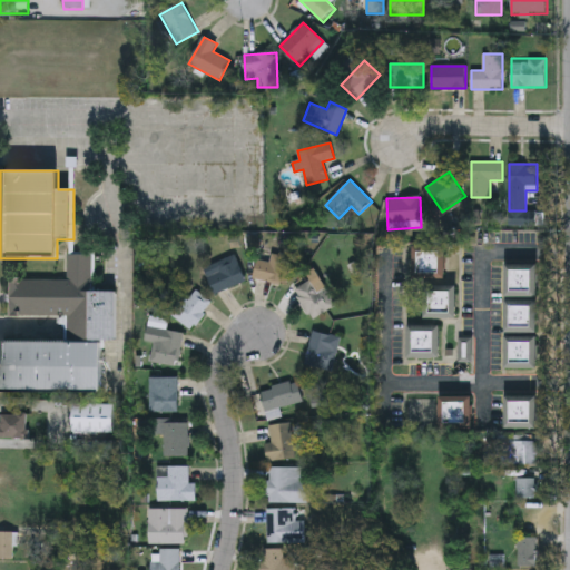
[(415,249),(445,249),(445,278),(415,278),(415,249)]
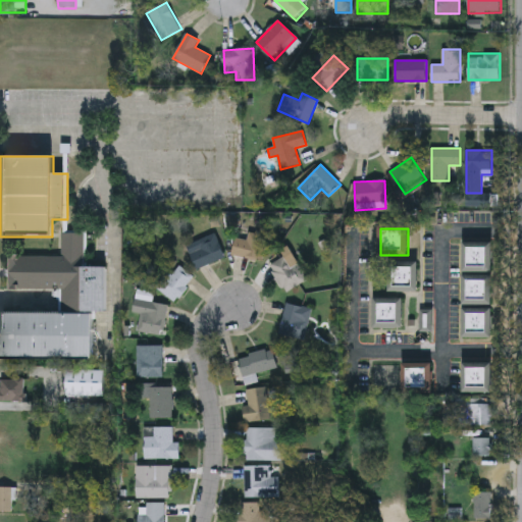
[(187,246),(215,232),(226,257),(197,270),(187,246)]
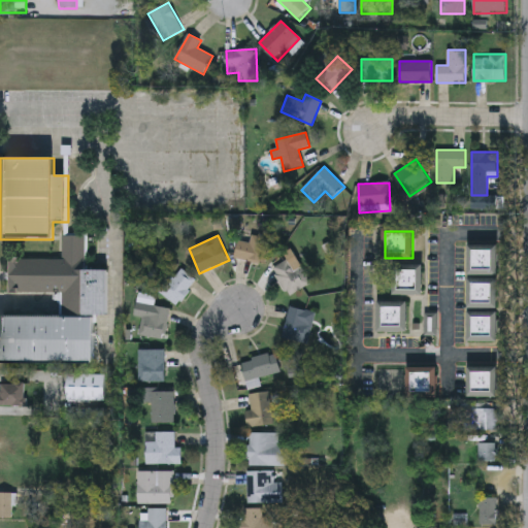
[(0,362),(0,318),(61,320),(61,295),(10,294),(10,260),(62,261),(62,237),(87,238),(86,272),(107,272),(106,319),(94,319),(93,364),(0,362)]
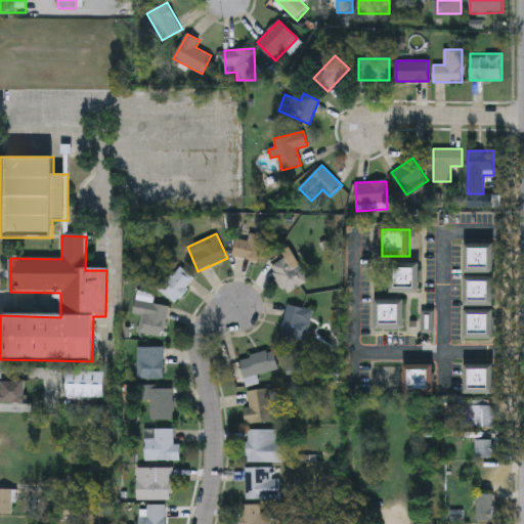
[(267,259),(234,259),(234,239),(250,239),(250,235),(267,235),(267,259)]
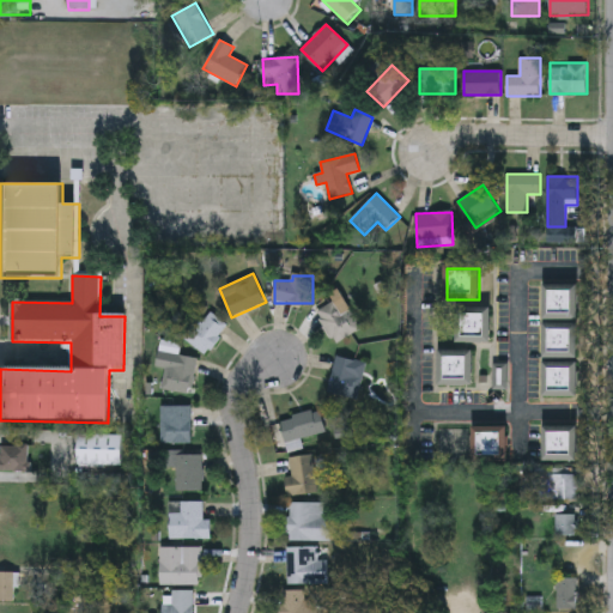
[(544,322),(544,285),(580,285),(580,322),(544,322)]
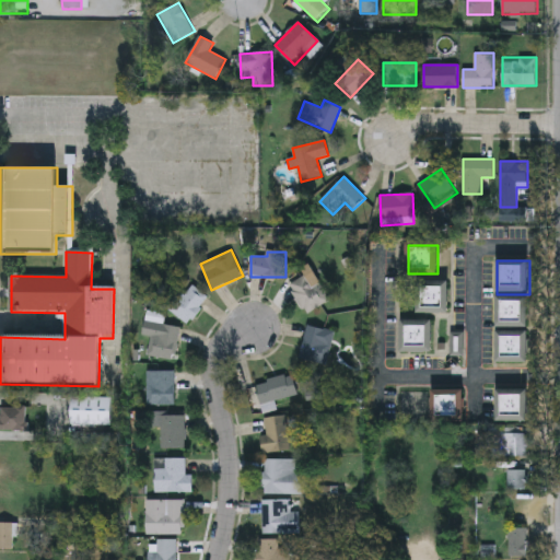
[(330,300),(306,314),(289,284),(307,273),(314,283),(318,281),(330,300)]
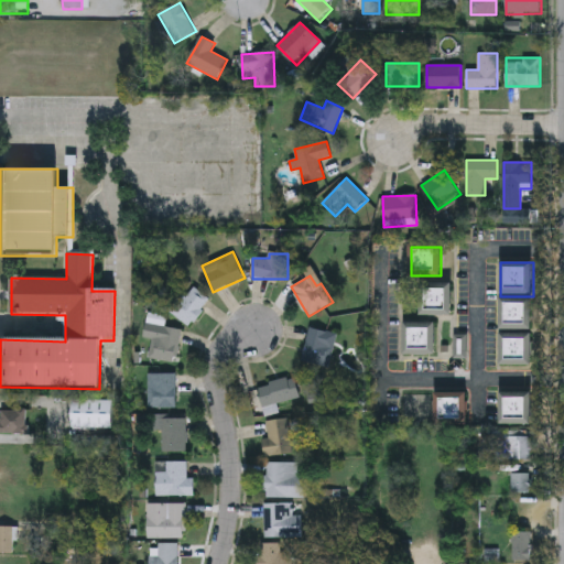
[(452,282),(452,315),(421,315),(421,282),(452,282)]
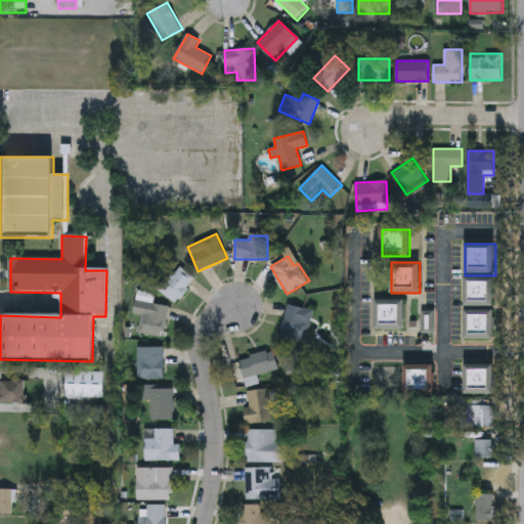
[(173,275),(180,266),(195,277),(176,303),(157,289),(169,272),(173,275)]
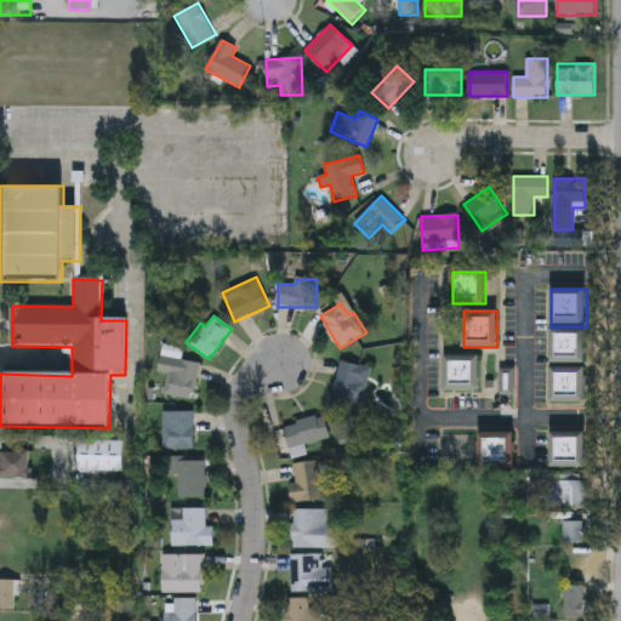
[(552,365),(552,328),(587,328),(587,365),(552,365)]
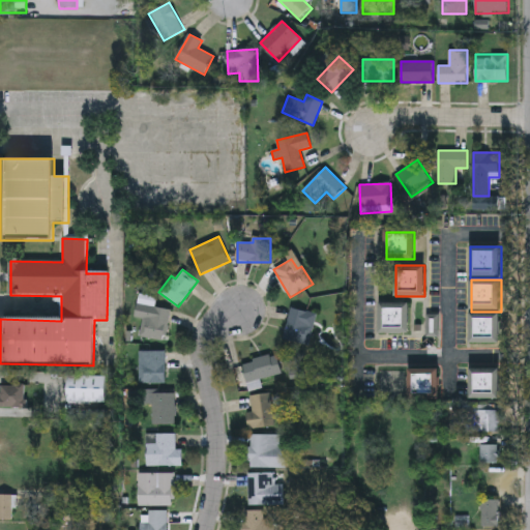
[(164,342),(133,334),(141,303),(172,311),(164,342)]
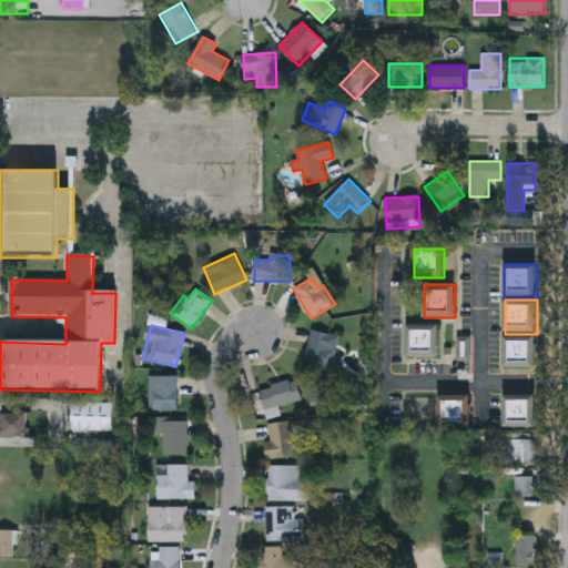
[(439,325),(439,358),(407,358),(407,325),(439,325)]
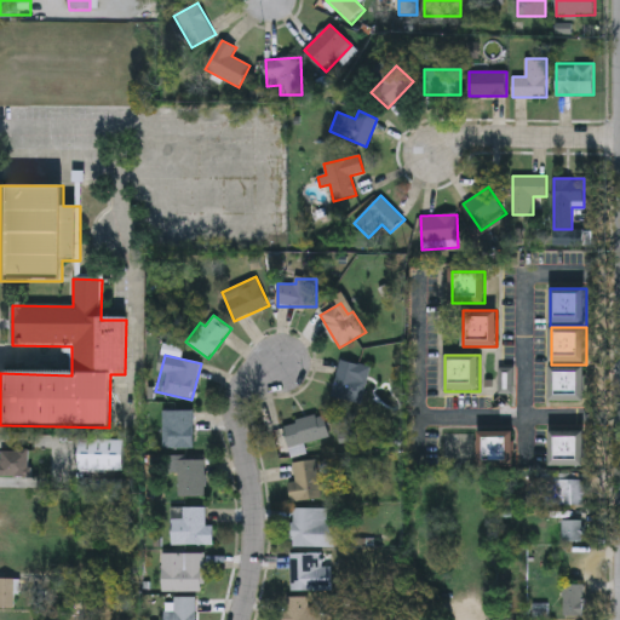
[(371,368),(359,405),(329,395),(343,359),(371,368)]
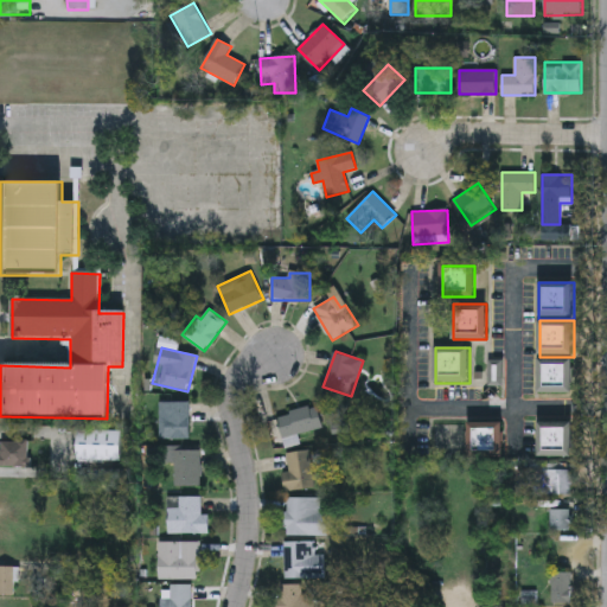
[(540,396),(540,359),(574,359),(574,396),(540,396)]
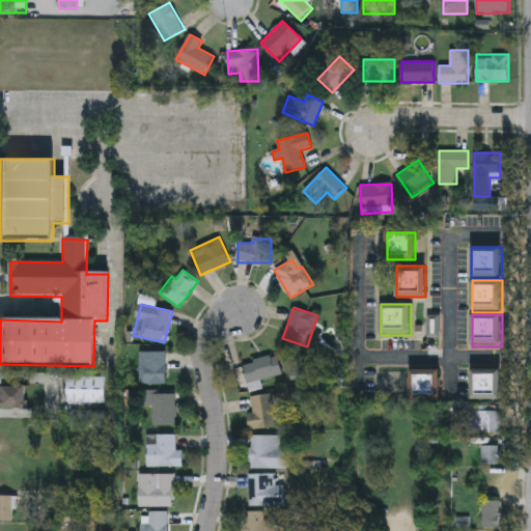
[(440,337),(427,337),(428,315),(440,315),(440,337)]
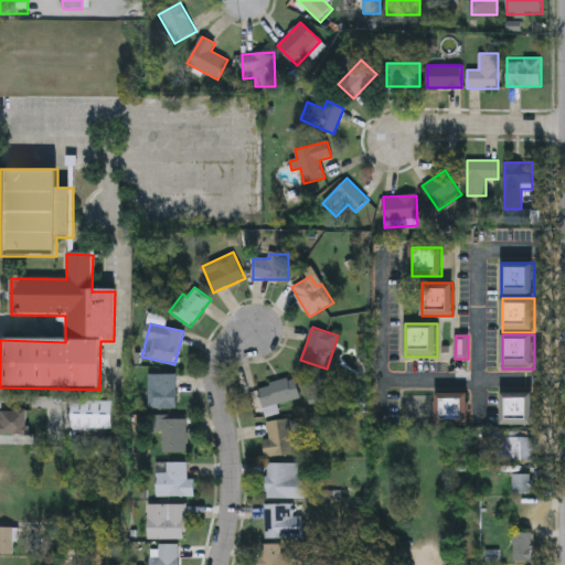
[(177,374),(177,409),(149,409),(149,374),(177,374)]
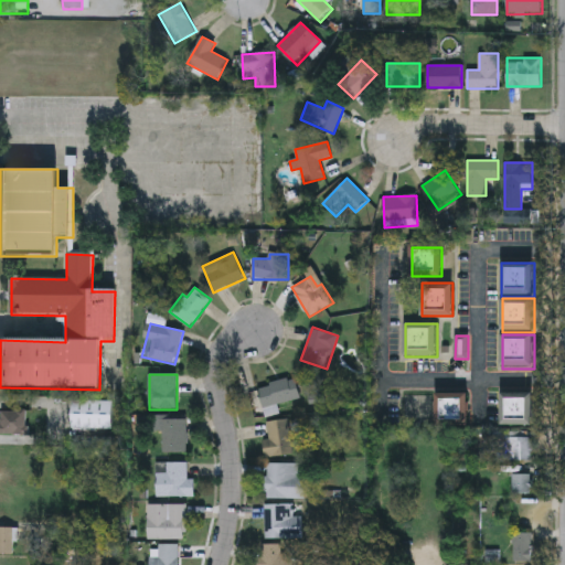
[(265,415),(258,385),(296,377),(300,398),(277,403),(279,412),(265,415)]
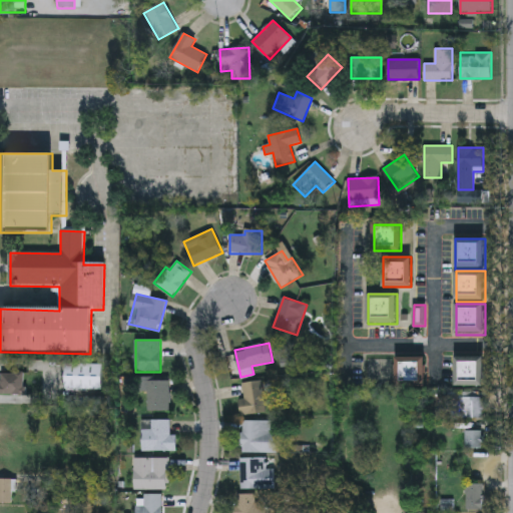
[(425,357),(425,384),(396,384),(396,357),(425,357)]
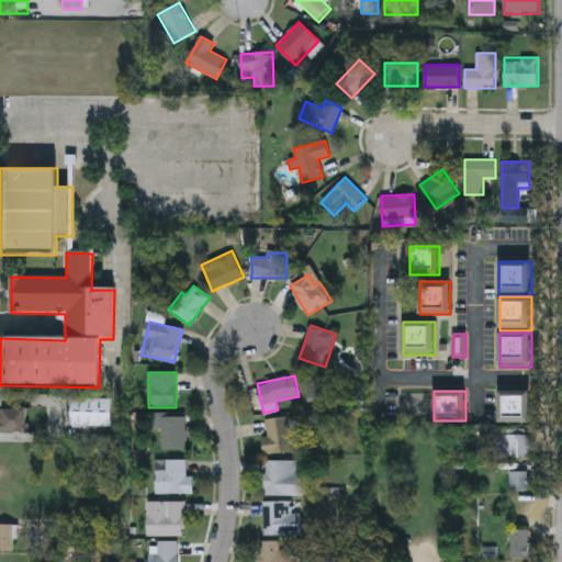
[(530,423),(498,423),(498,391),(530,391),(530,423)]
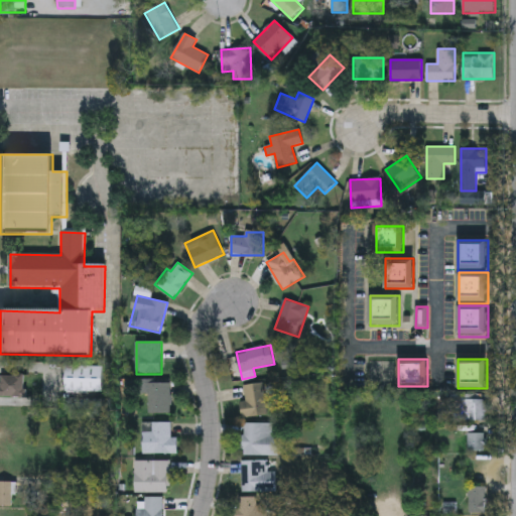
[(104,366),(104,391),(67,391),(67,366),(104,366)]
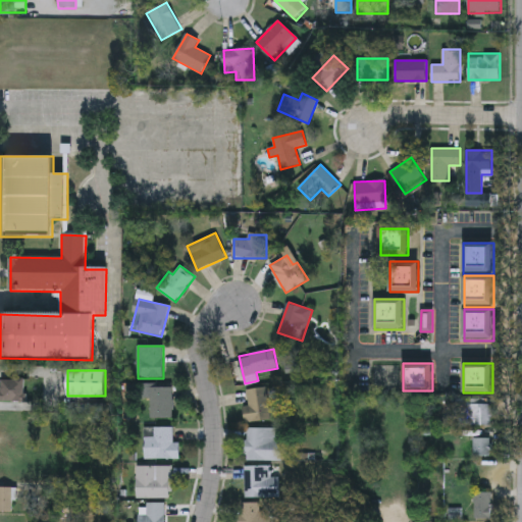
[(1,401),(0,378),(25,378),(27,400),(1,401)]
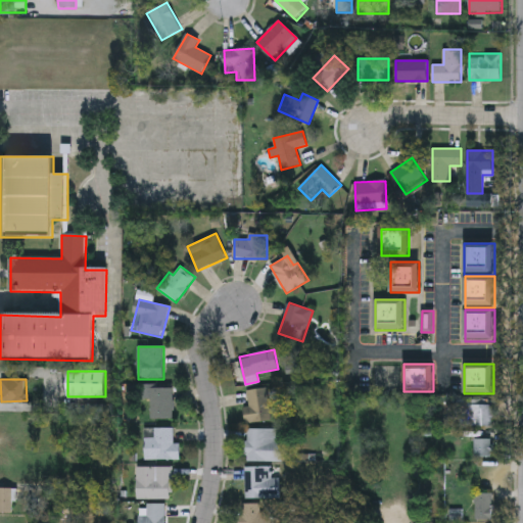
[(150,388),(173,388),(173,419),(150,419),(150,388)]
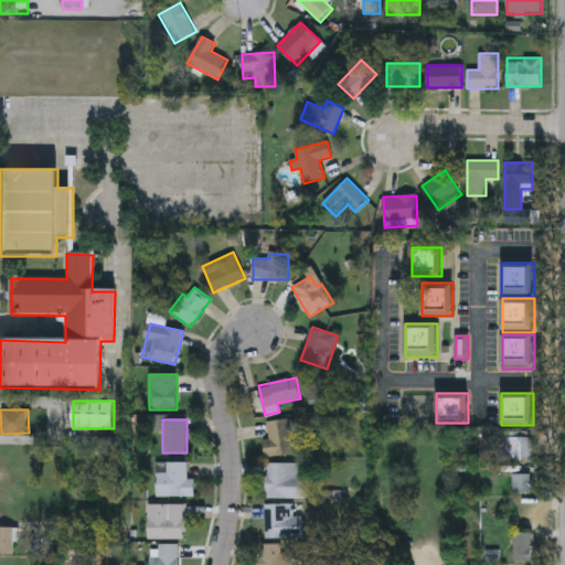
[(265,457),(264,440),(268,440),(267,422),(288,419),(292,455),(265,457)]
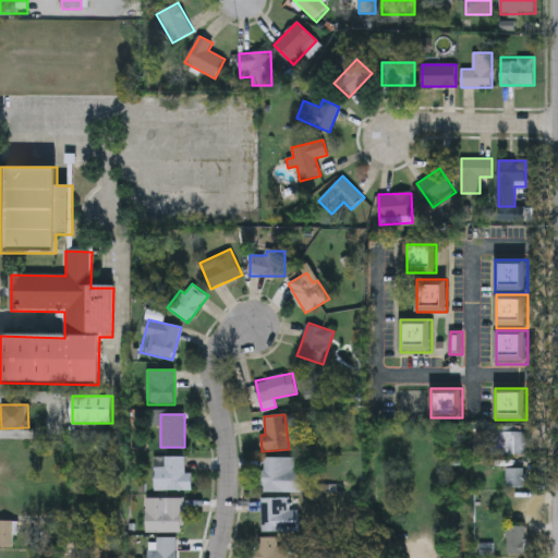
[(502,455),(502,426),(524,426),(524,455),(502,455)]
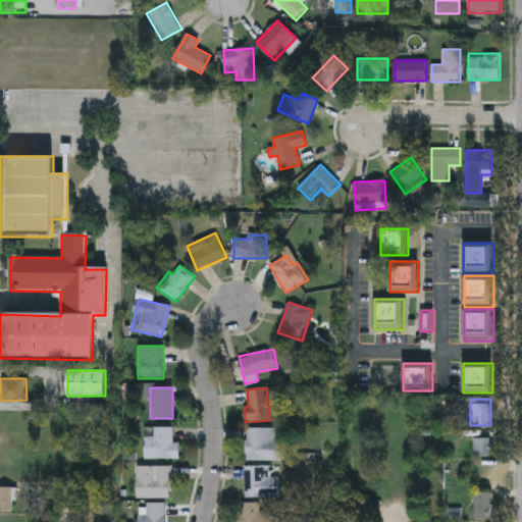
[(146,459),(146,427),(173,427),(173,440),(179,440),(179,459),(146,459)]
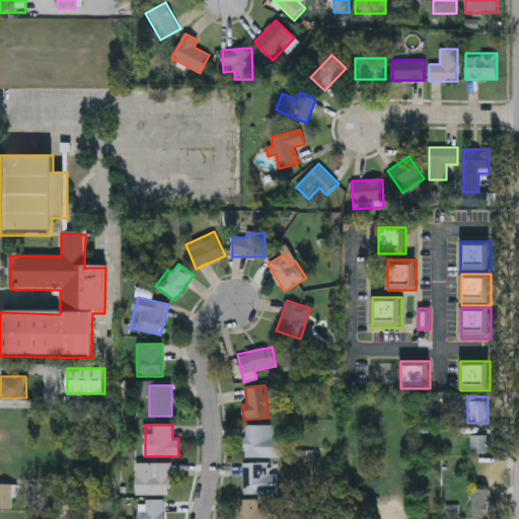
[(280,457),(243,457),(243,426),(280,426),(280,457)]
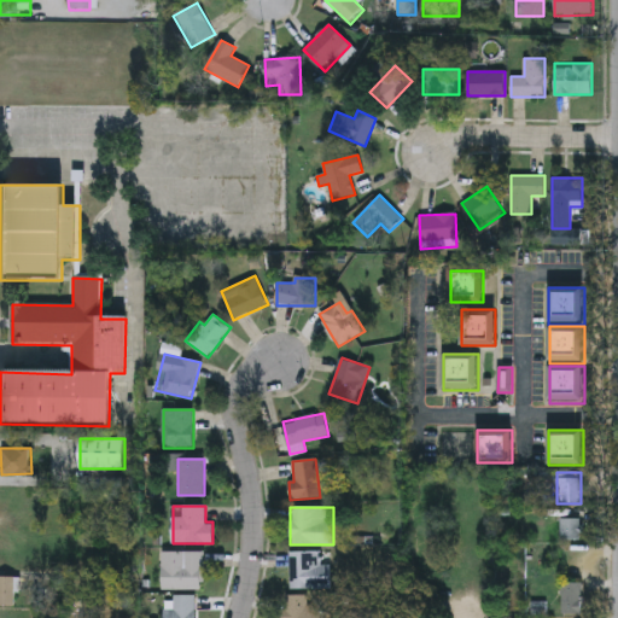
[(582,540),(560,540),(560,518),(582,518),(582,540)]
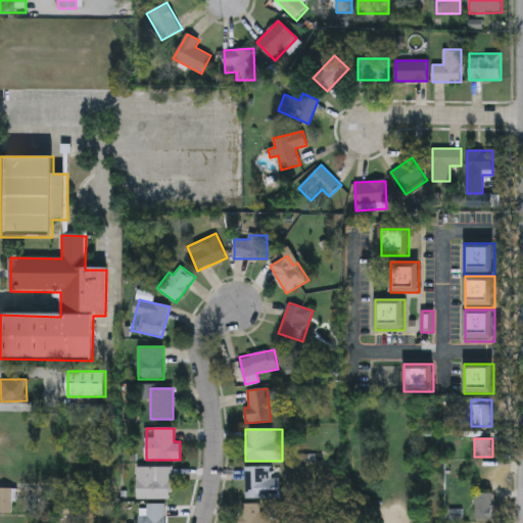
[(172,466),(172,497),(136,497),(136,466),(172,466)]
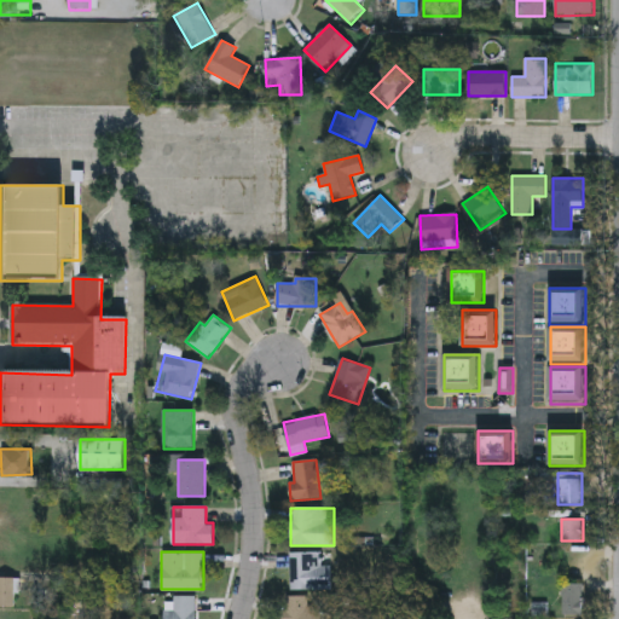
[(290,553),(323,553),(323,565),(330,565),(330,589),(290,589),(290,553)]
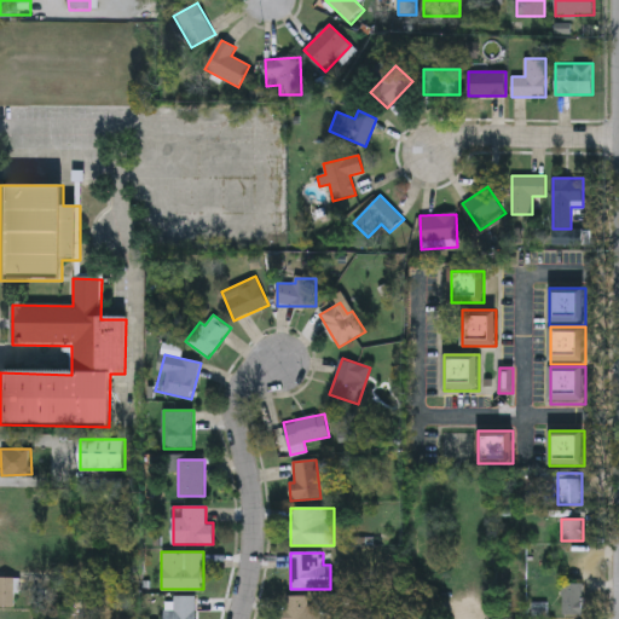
[(0,606),(0,577),(18,577),(18,606),(0,606)]
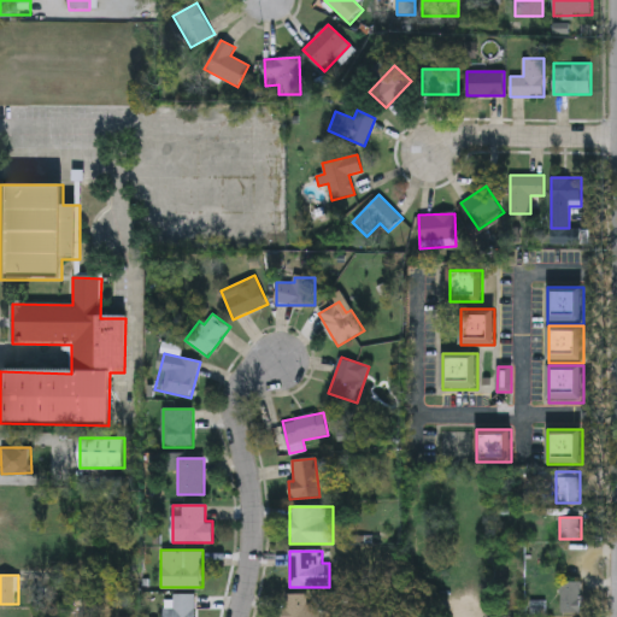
[(560,613),(560,582),(580,582),(580,613),(560,613)]
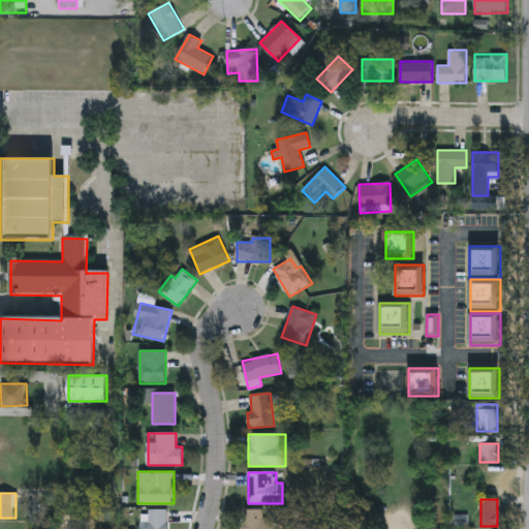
[(167,509),(167,528),(141,528),(141,522),(148,522),(148,509),(167,509)]
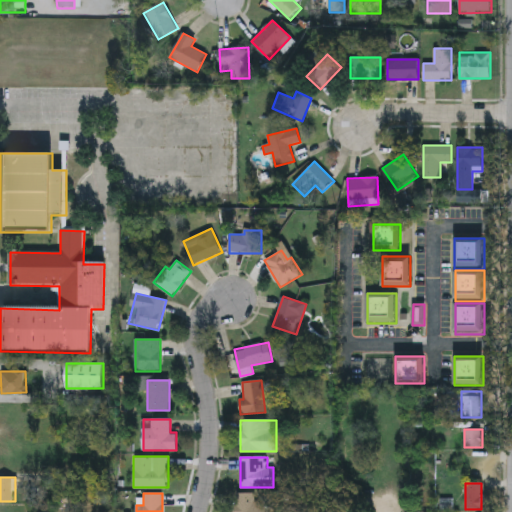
[(236,511),(236,493),(266,493),(266,511),(236,511)]
